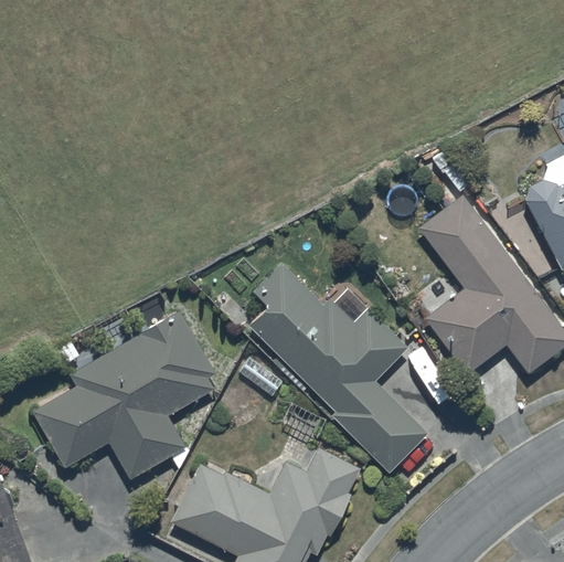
[(563,157),(549,163),(544,180),(531,184),(524,202),(561,271),(563,269),(563,157)]
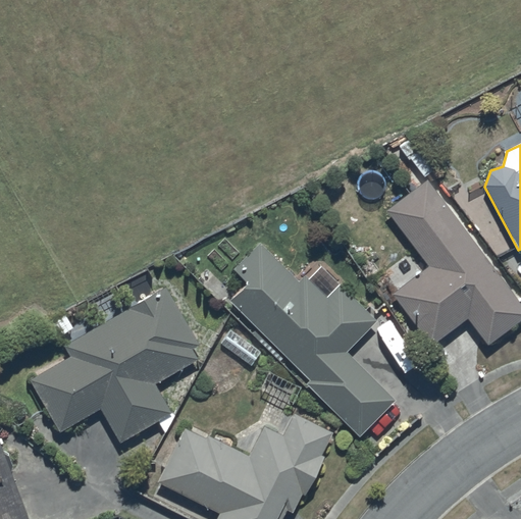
[(520,307),(427,180),(387,210),(429,266),(393,294),(430,345),(468,317),(488,344),(520,319),(520,307)]
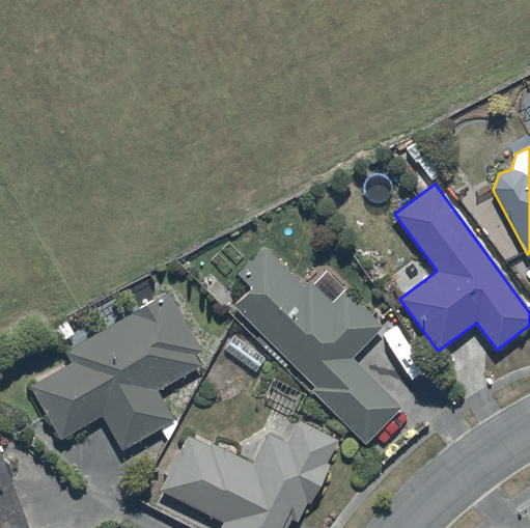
[(236,307),(315,386),(311,390),(365,444),(401,409),(352,360),(385,327),(347,289),(334,304),(310,280),(304,286),(265,247),(238,274),(254,289),(236,307)]
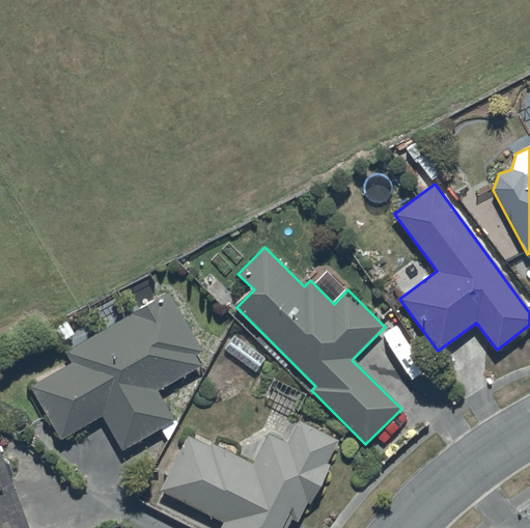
[(162,428),(167,438),(179,418),(170,401),(166,405),(158,390),(201,365),(196,356),(202,353),(168,293),(65,353),(72,363),(30,388),(61,441),(103,417),(122,451),(162,428)]
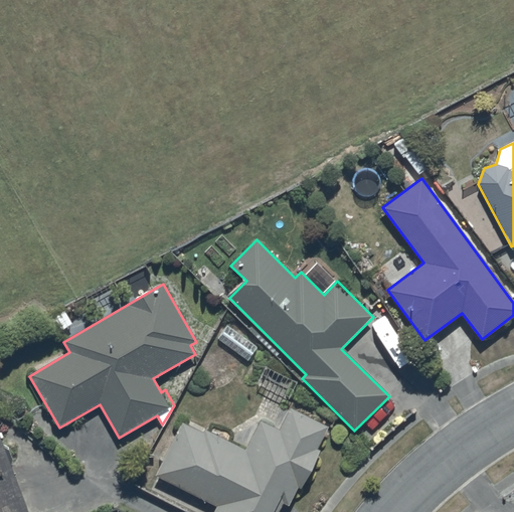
[(217,505),(213,511),(278,511),(283,503),(287,505),(296,486),(301,488),(329,428),(290,409),(281,430),(261,420),(246,450),(206,431),(205,433),(182,421),(156,476),(217,505)]
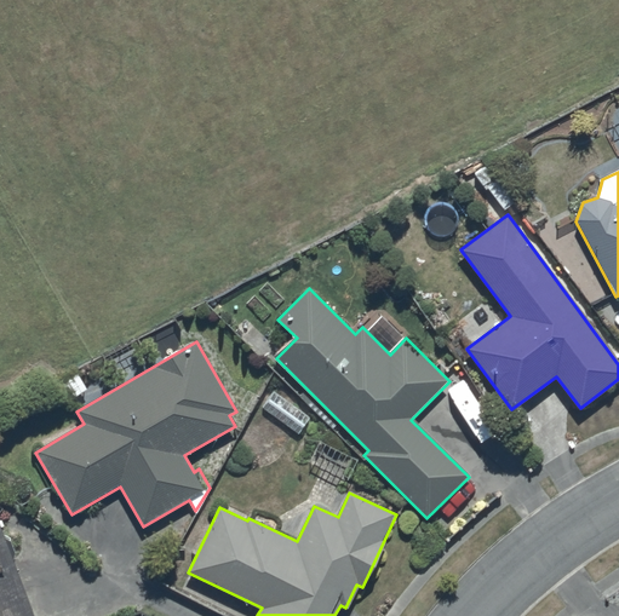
[(0,615),(33,615),(0,523),(0,615)]
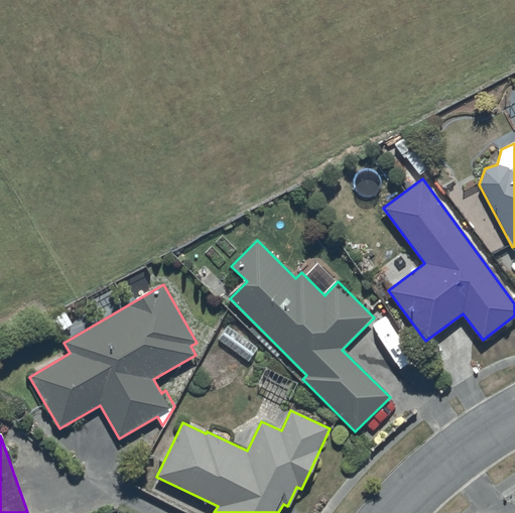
All buildings are outlined.
